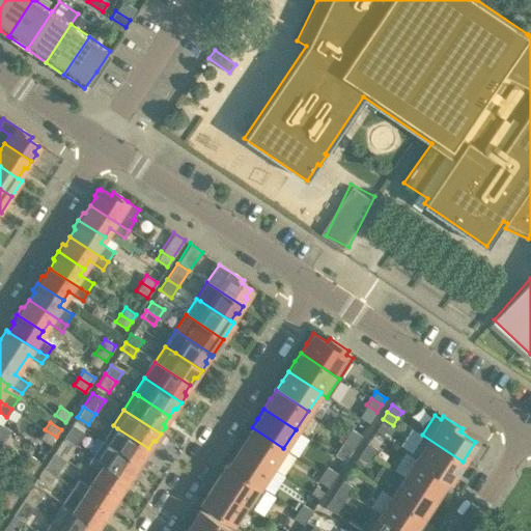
[(72,424),(63,438),(75,446),(84,431),(72,424)]
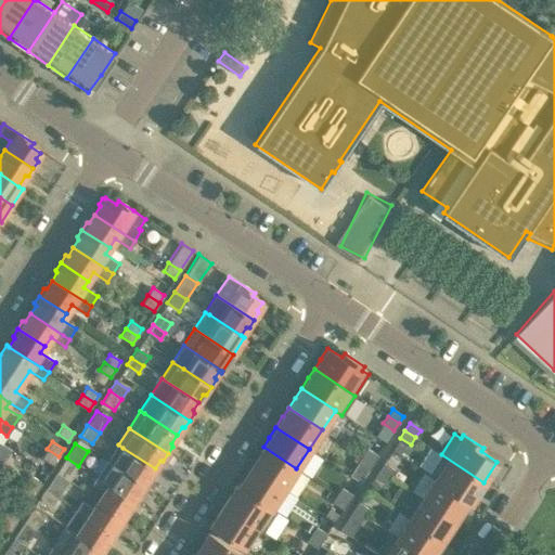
[(155,468),(123,448),(118,444),(107,461),(146,486),(152,479),(150,476),(155,468)]
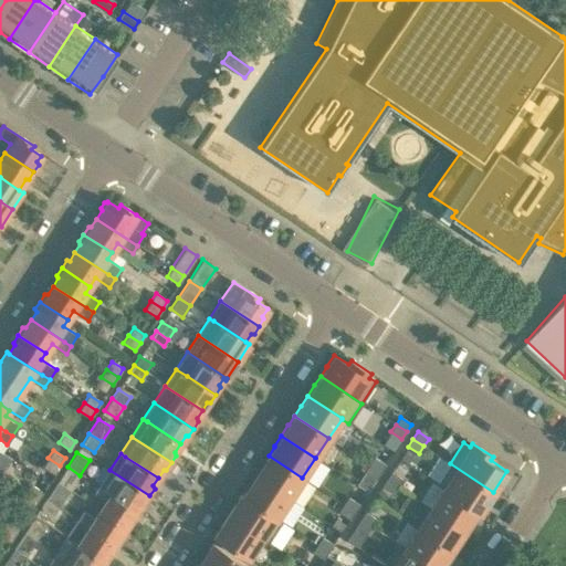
[(289,498),(302,478),(269,456),(262,465),(262,464),(255,475),(289,498)]
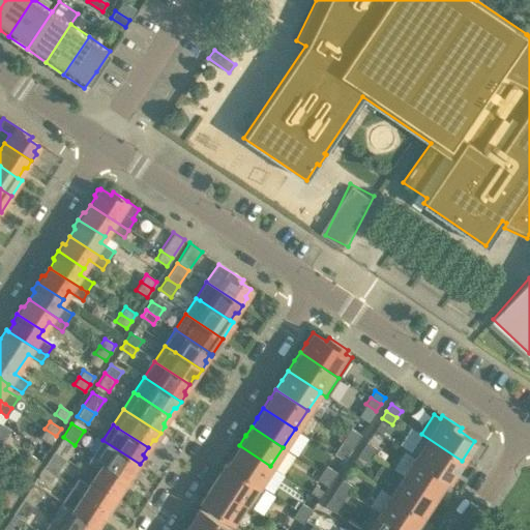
[(346,435),(356,441),(361,435),(351,428),(346,435)]
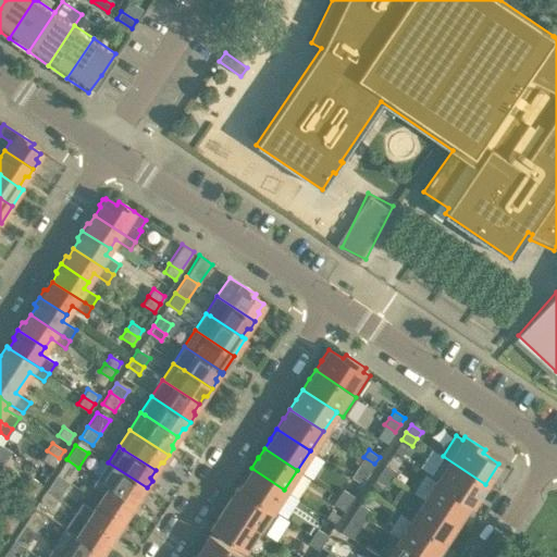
[(53,467),(59,458),(47,450),(41,458),(53,467)]
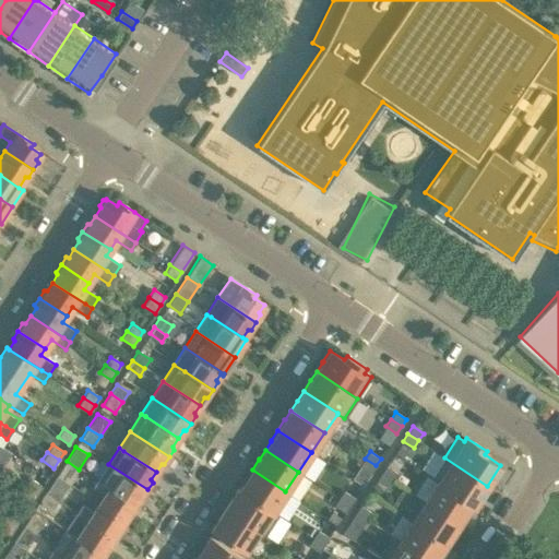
[(444,458),(430,478),(437,483),(438,482),(472,504),(474,506),(487,486),(444,458)]
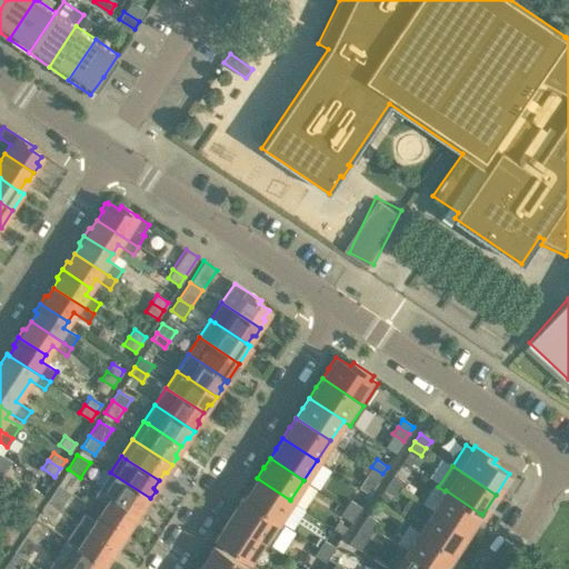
[(378,481),(382,473),(371,467),(367,475),(378,481)]
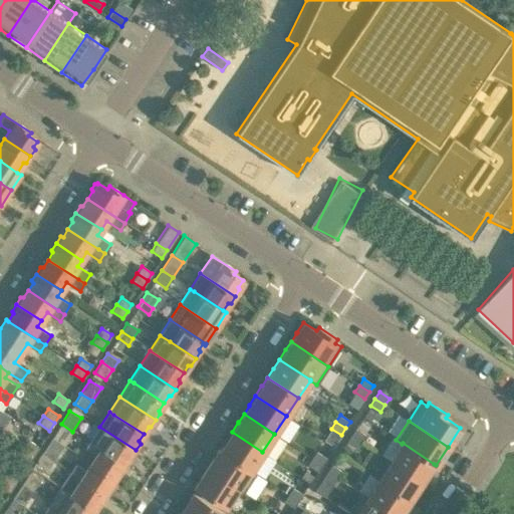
[(65,442),(72,432),(61,424),(54,435),(65,442)]
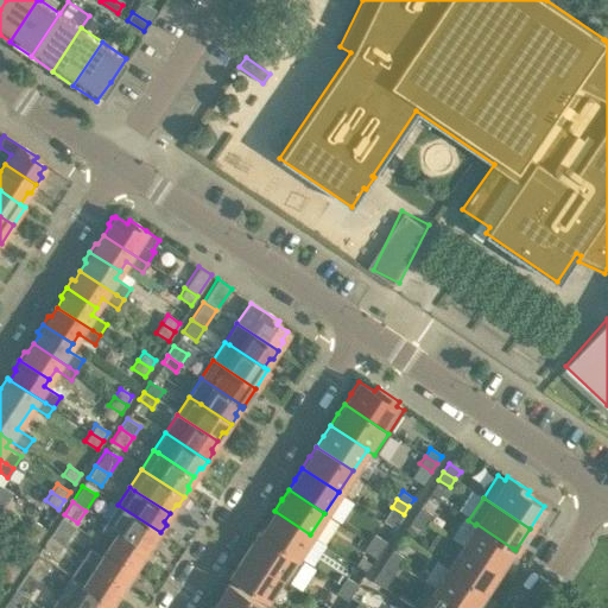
[(106,524),(111,527),(146,550),(152,540),(156,540),(160,532),(118,505),(106,524)]
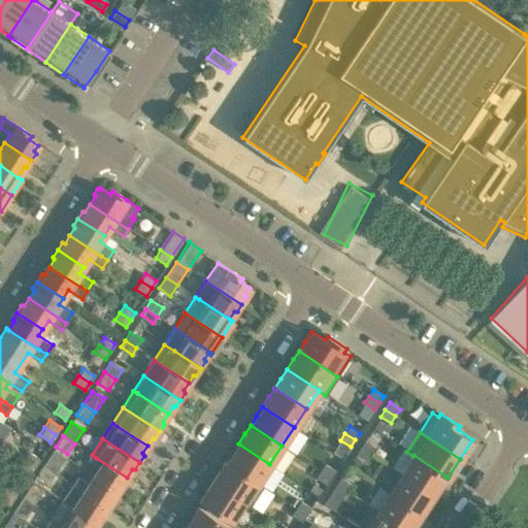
[(361,447),(371,454),(375,447),(365,439),(361,447)]
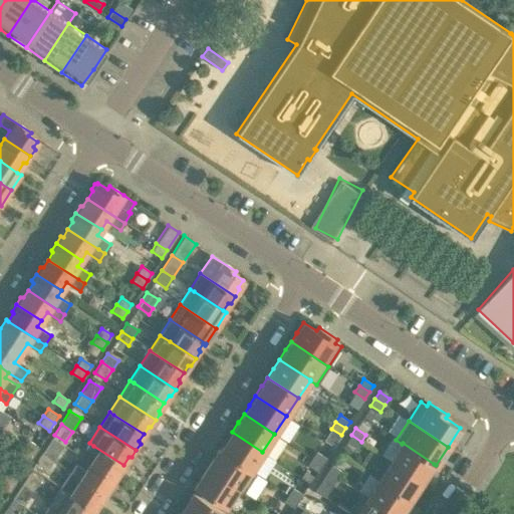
[(250,470),(262,452),(232,432),(225,441),(226,442),(221,449),(220,450),(250,470)]
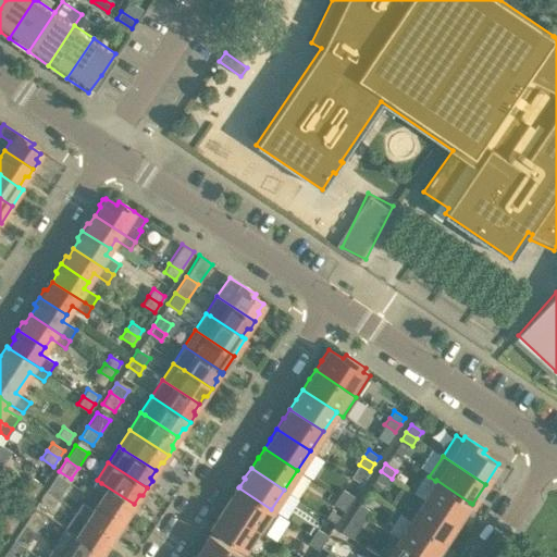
[(381,471),(375,479),(386,485),(392,479),(381,471)]
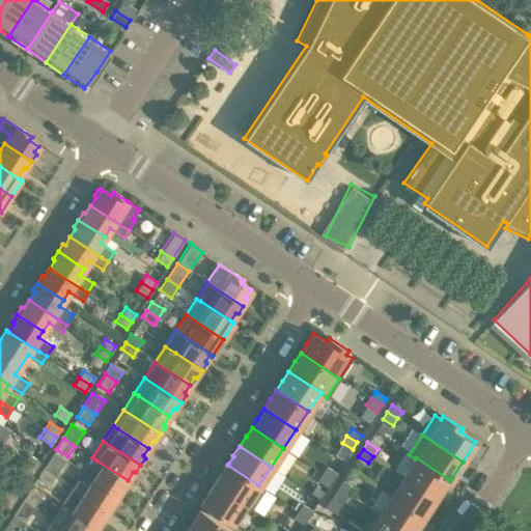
[(54,451),(43,469),(54,477),(66,459),(54,451)]
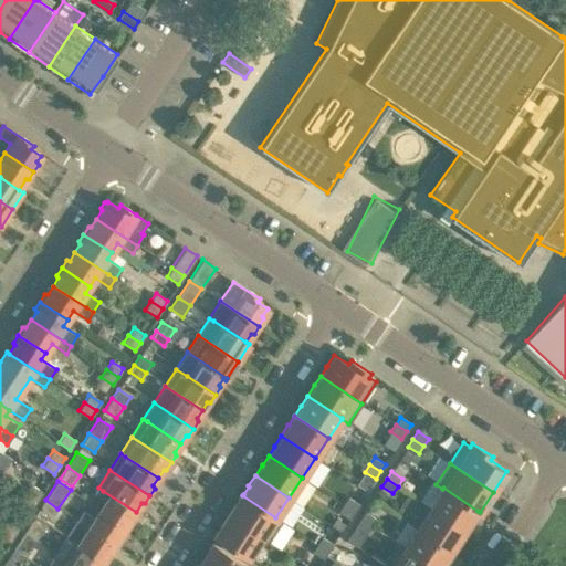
[(31,484),(25,492),(38,500),(42,492),(31,484)]
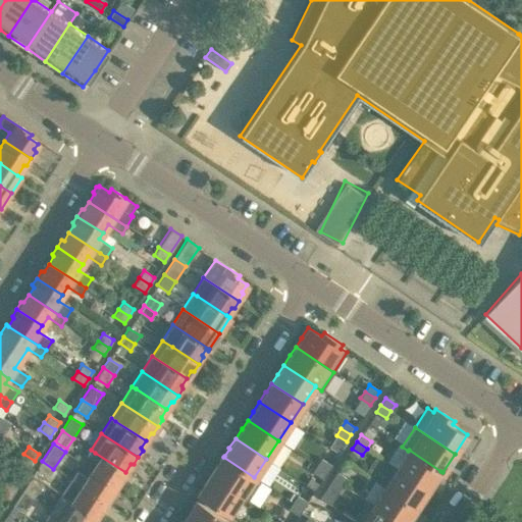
[(120,480),(125,472),(95,453),(91,450),(87,456),(97,463),(91,472),(117,489),(121,482),(120,480)]
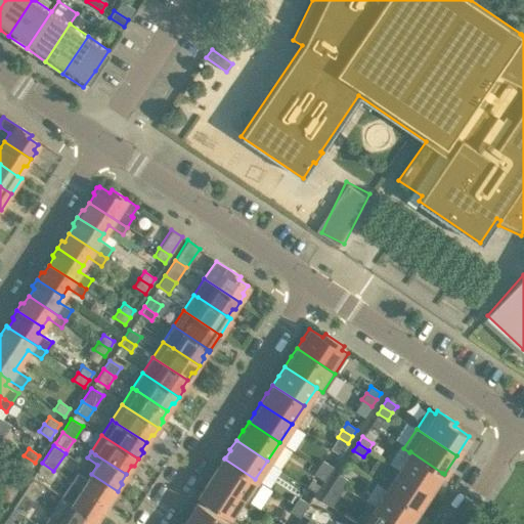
[(410,451),(409,452),(398,470),(433,492),(439,482),(437,481),(442,473),(410,451)]
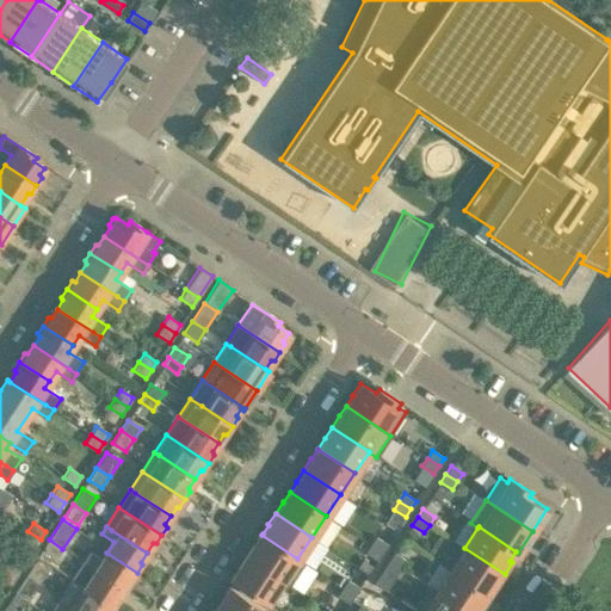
[(35,549),(41,539),(28,531),(22,539),(35,549)]
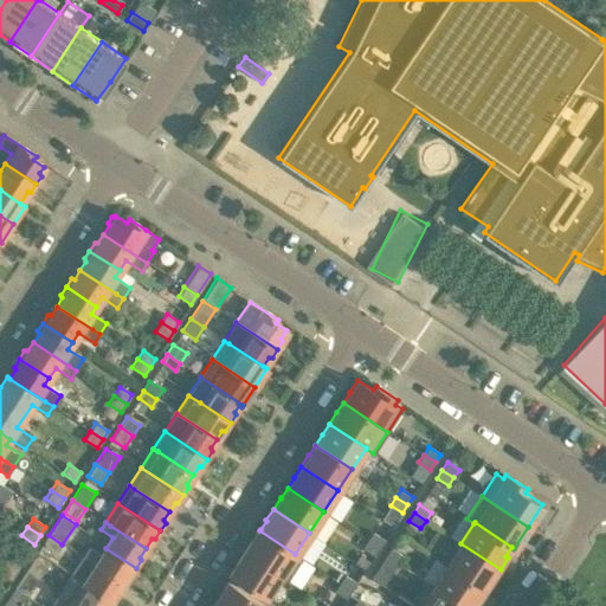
[(279,575),(287,580),(301,559),(294,554),(295,554),(259,530),(260,529),(258,529),(244,550),(281,575),(279,575)]
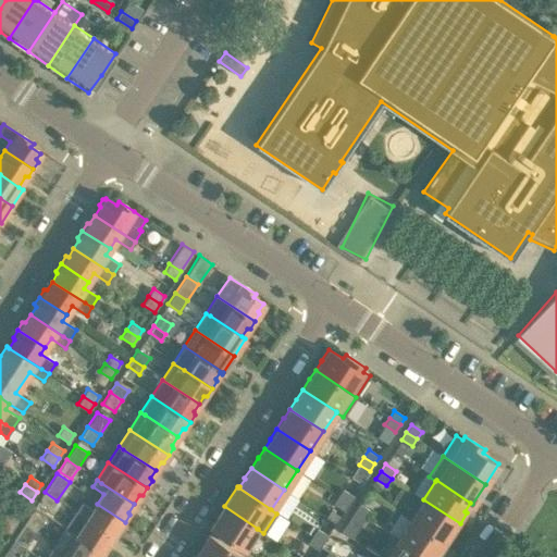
[(338,496),(349,504),(354,496),(343,489),(338,496)]
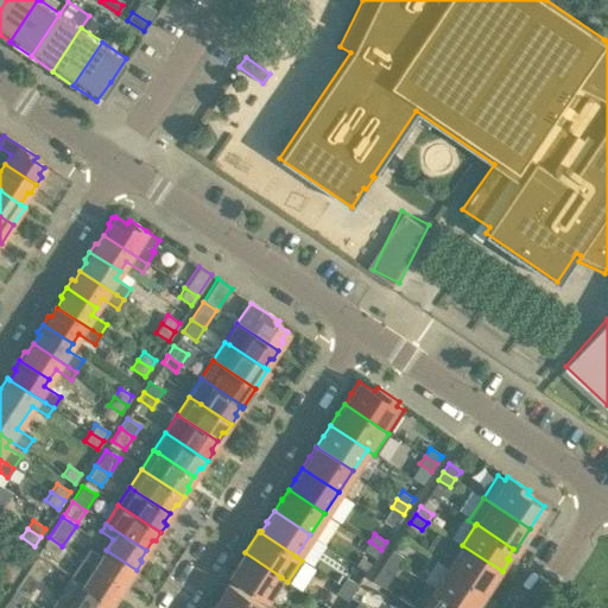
[(57,552),(62,546),(49,537),(44,544),(57,552)]
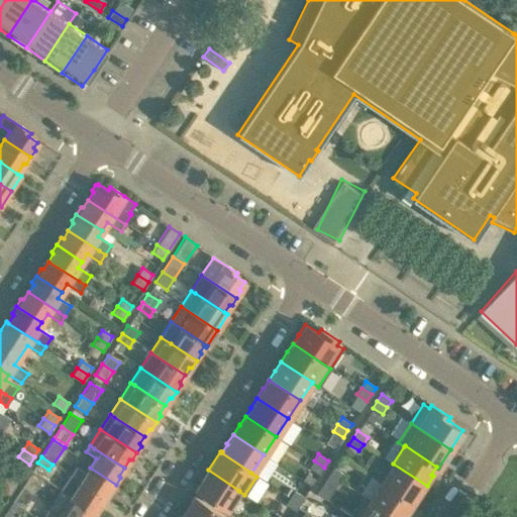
[(314,460),(309,468),(319,474),(324,468),(314,460)]
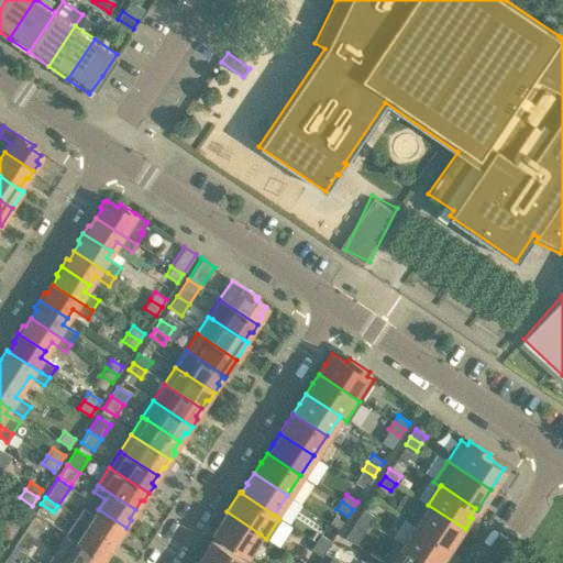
[(428,505),(415,525),(450,548),(455,538),(457,540),(465,529),(428,505)]
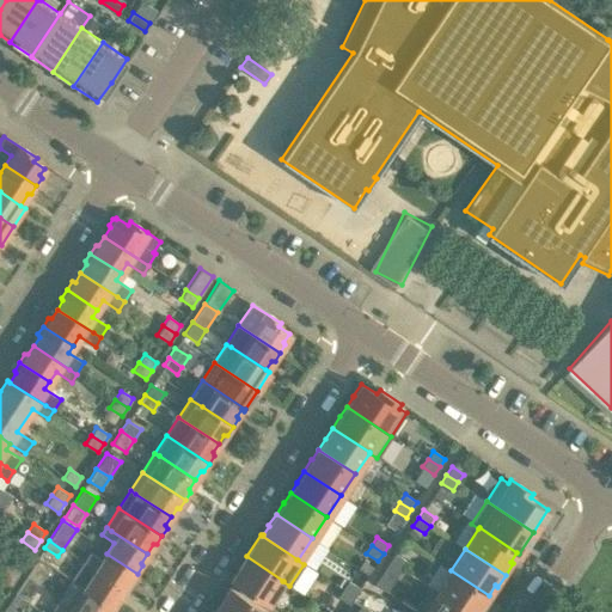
[(84,563),(87,565),(123,589),(129,581),(133,581),(138,574),(106,554),(103,558),(92,551),(84,563)]
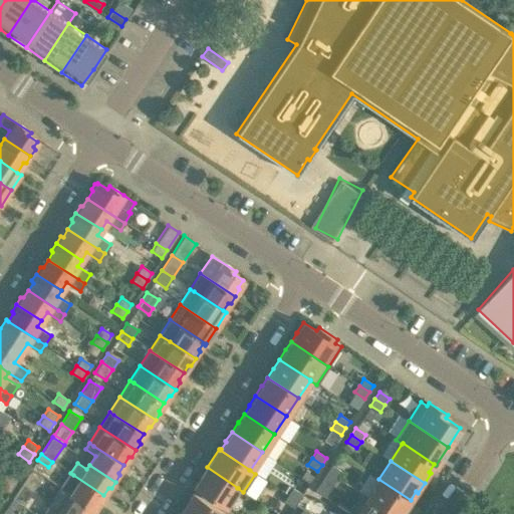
[(327,471),(337,478),(341,471),(331,465),(327,471)]
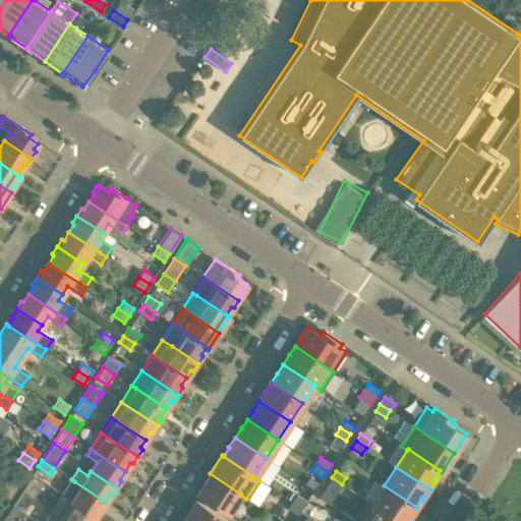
[(210,473),(196,493),(229,514),(240,495),(241,495),(210,473)]
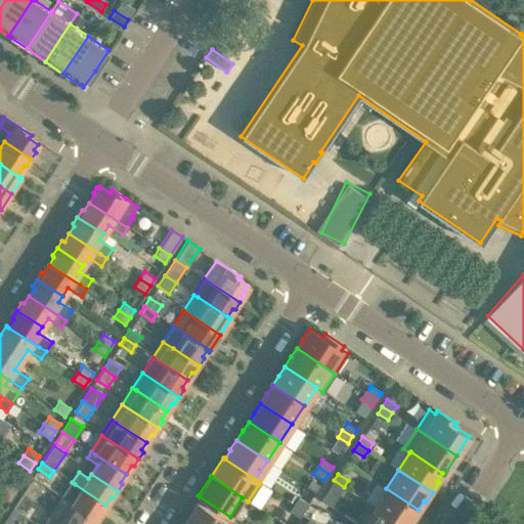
[(8,479),(3,486),(14,494),(19,486),(8,479)]
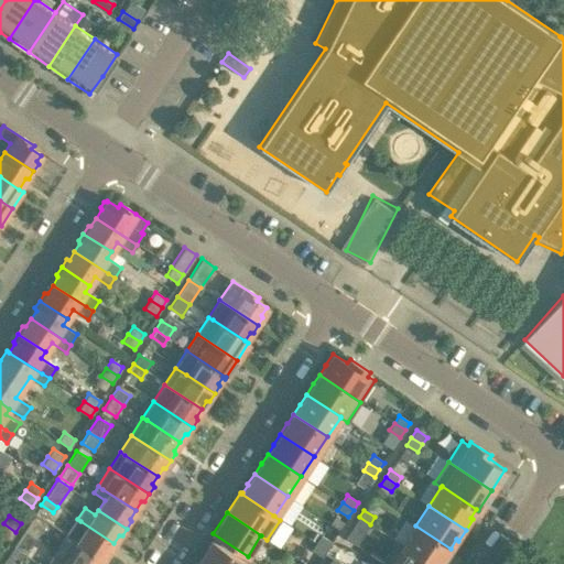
[(33,517),(23,532),(35,540),(45,524),(33,517)]
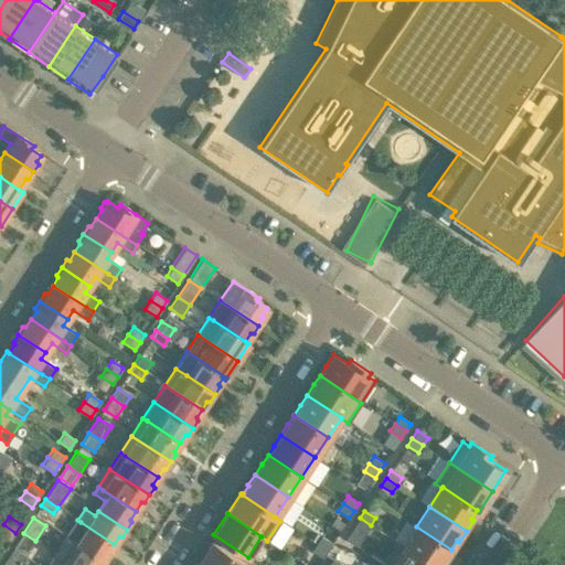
[(360,518),(355,525),(366,533),(371,525),(360,518)]
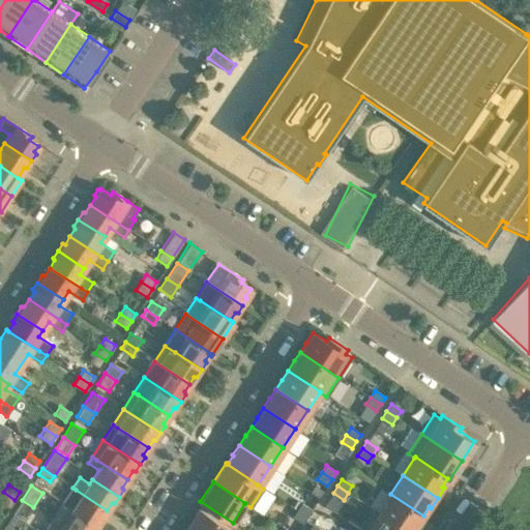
[(107,510),(76,490),(72,488),(62,503),(99,527),(104,521),(102,518),(107,510)]
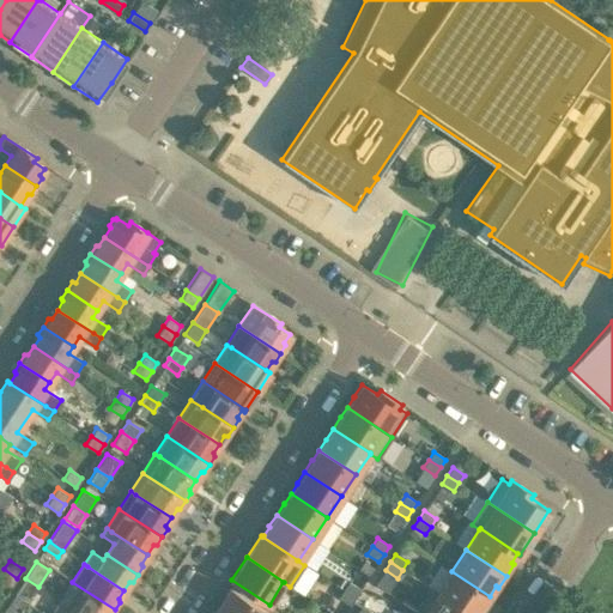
[(0,578),(11,587),(17,578),(4,569),(0,575),(0,578)]
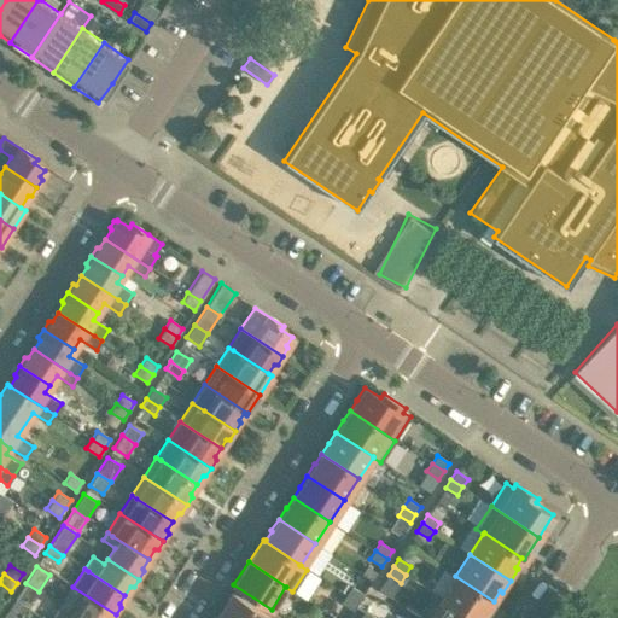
[(455,576),(442,596),(441,598),(472,617),(485,617),(489,612),(487,611),(494,601),(455,576)]
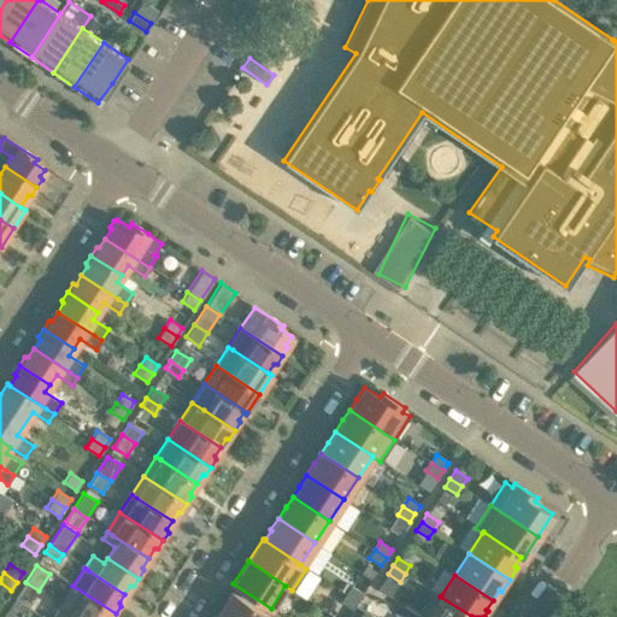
[(30,603),(39,591),(25,582),(17,594),(30,603)]
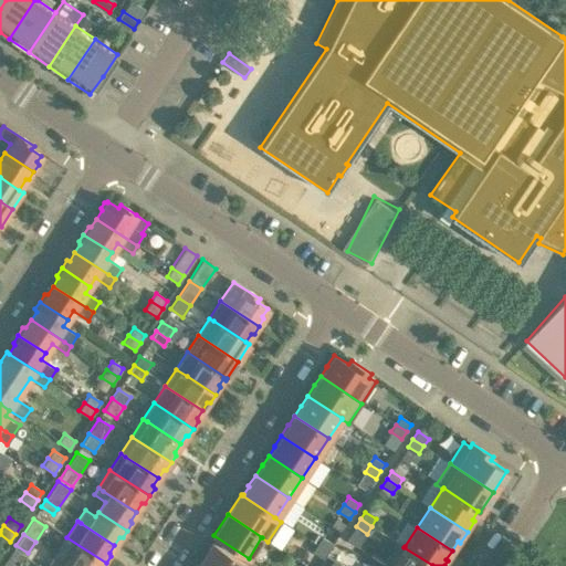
[(103,565),(106,563),(66,537),(55,555),(72,565),(103,565)]
